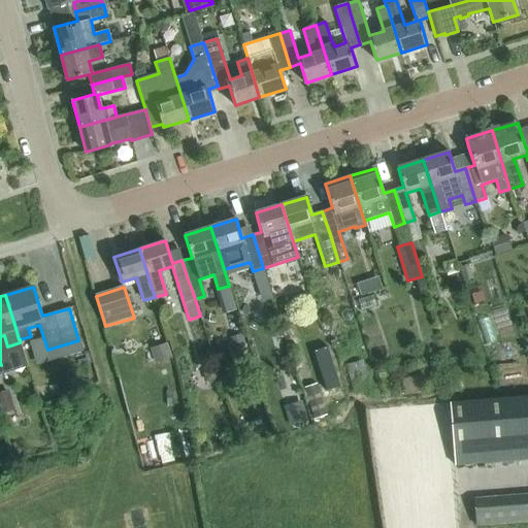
[(242,335),(229,339),(233,355),(246,351),(242,335)]
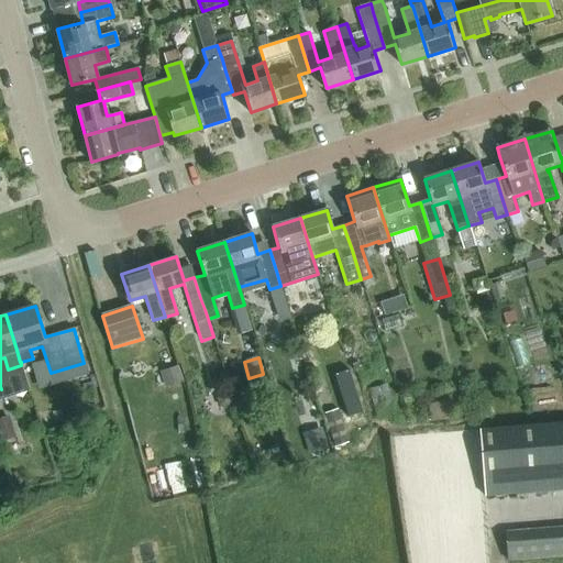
[(335,448),(349,443),(338,409),(324,414),(335,448)]
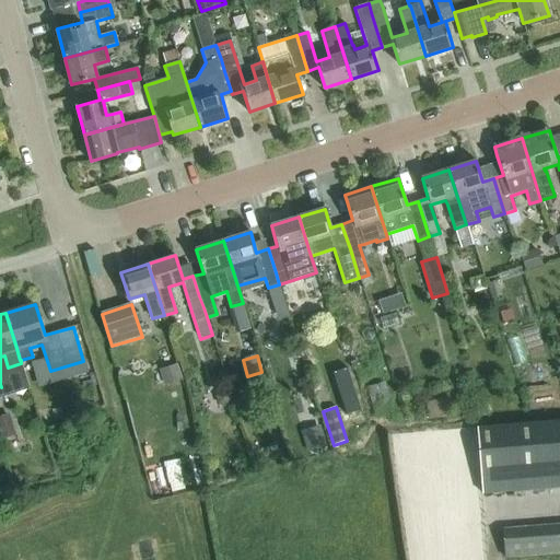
[(15,435),(9,413),(0,416),(0,440),(0,441),(15,435)]
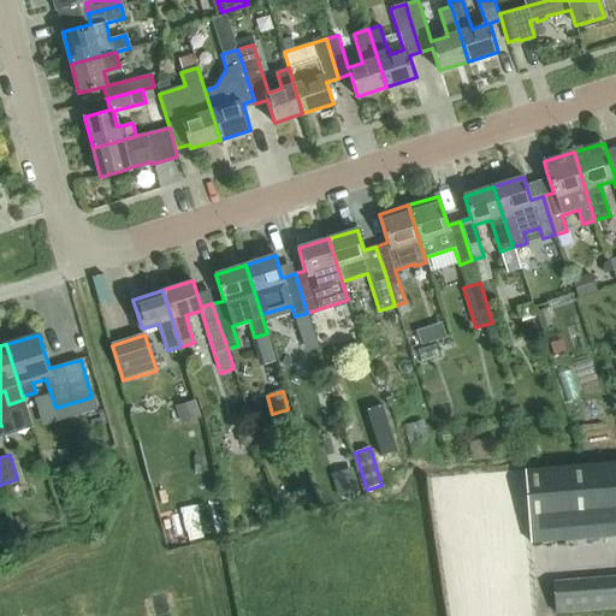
[(615,462),(525,471),(531,544),(615,537),(615,462)]
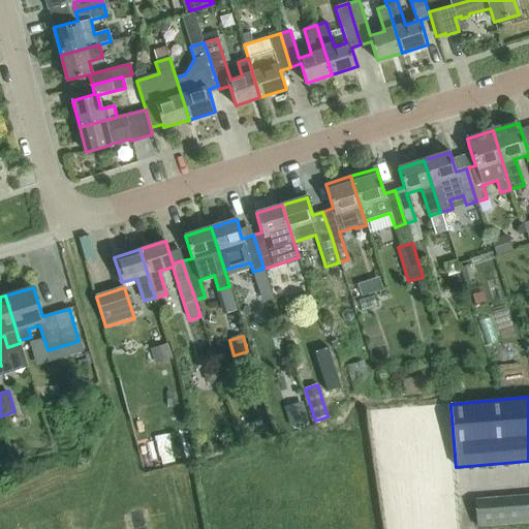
[(303,406),(285,411),(290,427),(308,422),(303,406)]
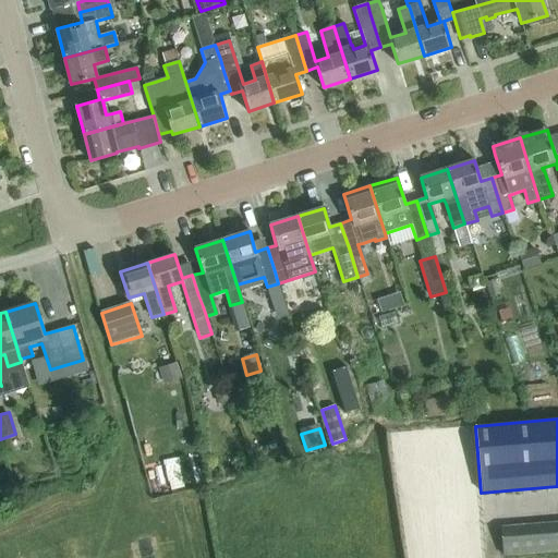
[(524,556),(557,553),(557,522),(501,528),(504,557),(524,556)]
